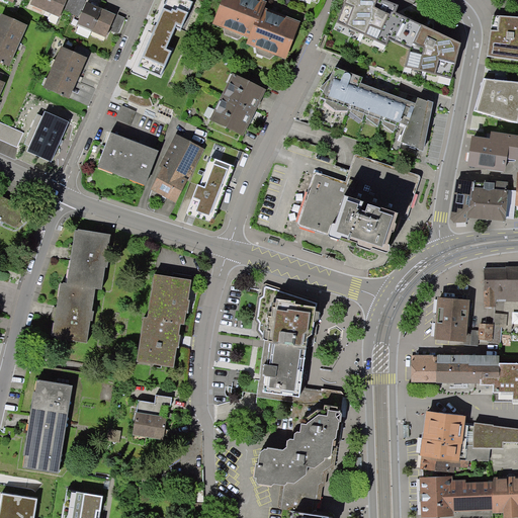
[(31,0),(30,4),(45,10),(49,0),(31,0)]
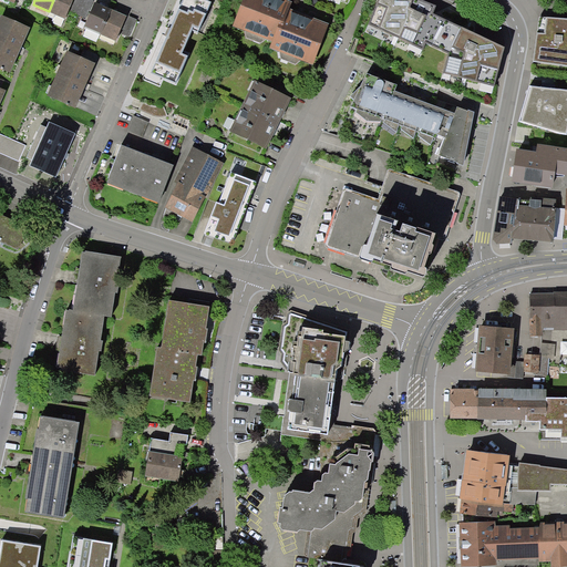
[(53,0),(49,11),(64,18),(71,0),(53,0)]
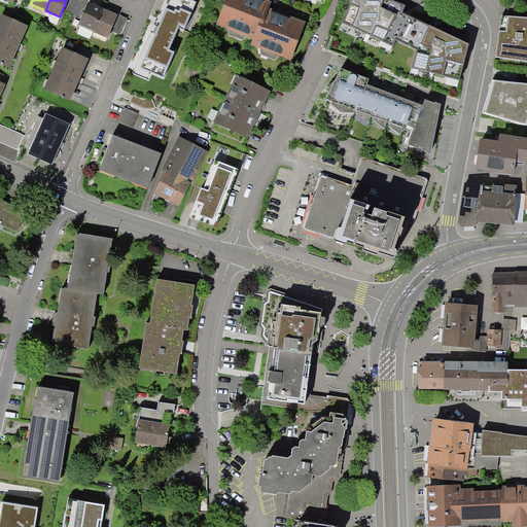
[(197,2),(191,0),(169,0),(167,7),(140,67),(164,77),(175,51),(170,49),(179,27),(184,29),(197,2)]
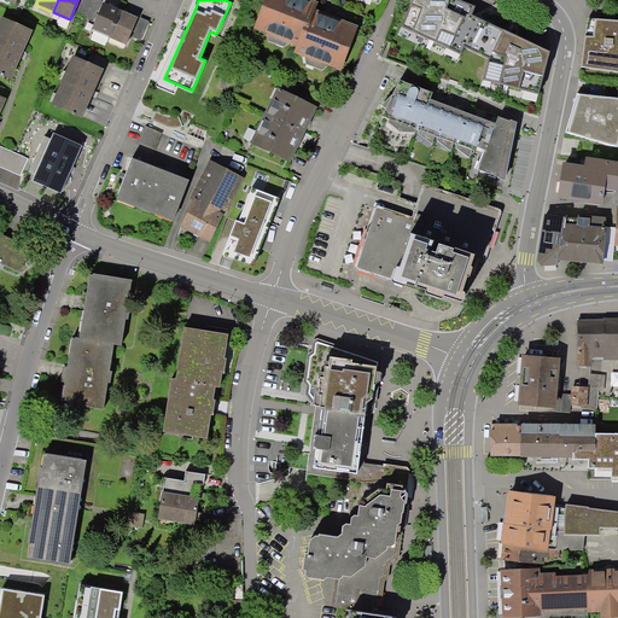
[(264,0),(252,31),(296,48),(293,56),(338,73),(355,30),(312,13),(314,6),(298,0),(264,0)]
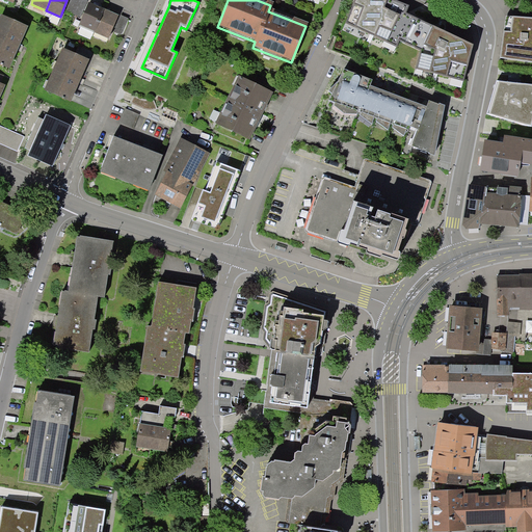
[(409,5),(396,0),(353,0),(344,23),(397,47),(400,40),(421,50),(416,68),(464,80),(474,45),(406,12),(409,5)]
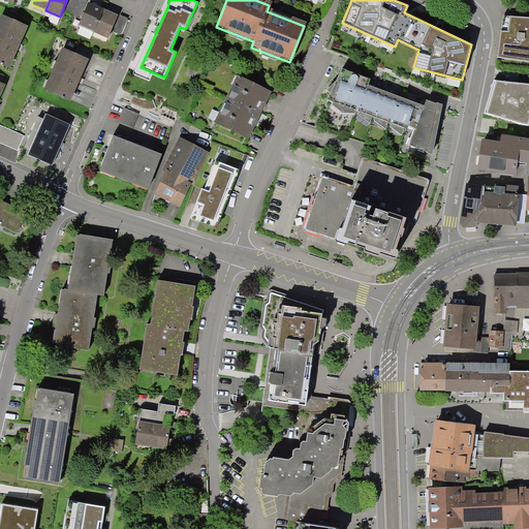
[(79,25),(93,30),(101,11),(87,5),(79,25)]
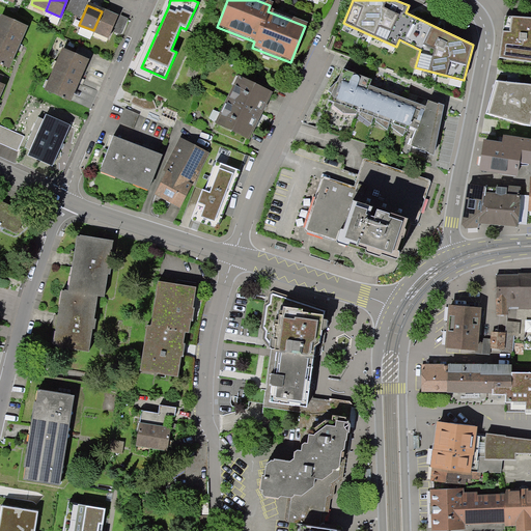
[(93,30),(108,36),(116,18),(102,11),(93,30)]
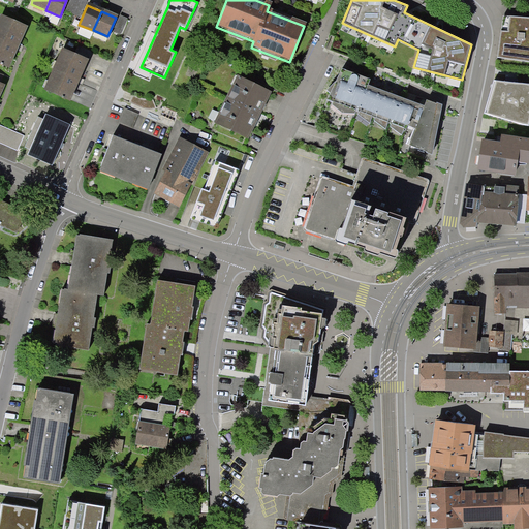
[(528,17),(503,16),(497,57),(528,60),(528,17)]
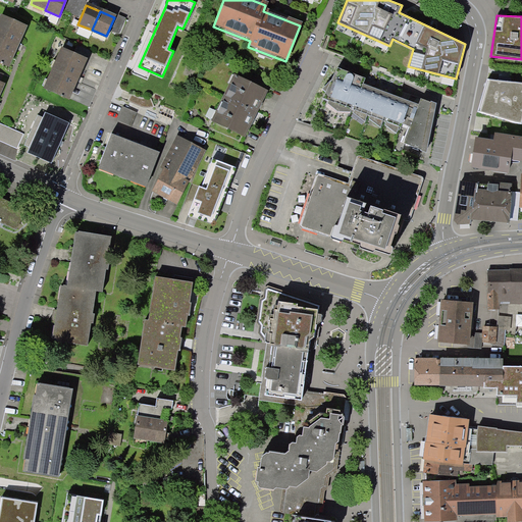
[(23,28),(1,17),(0,19),(0,62),(7,66),(23,28)]
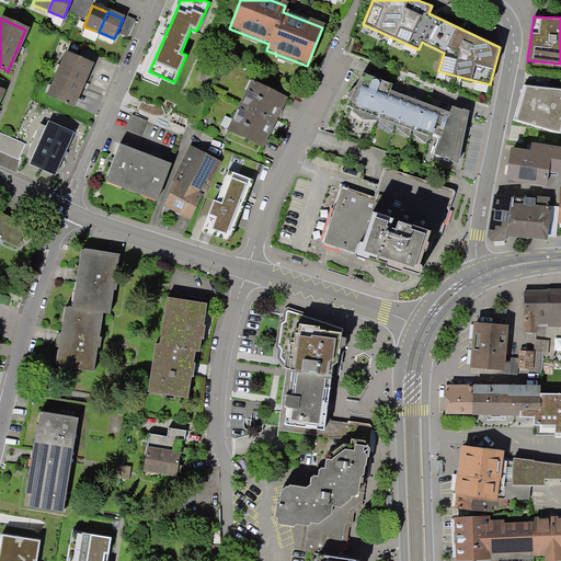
[(72,106),(90,65),(93,67),(98,56),(82,49),(78,59),(66,54),(48,95),(72,106)]
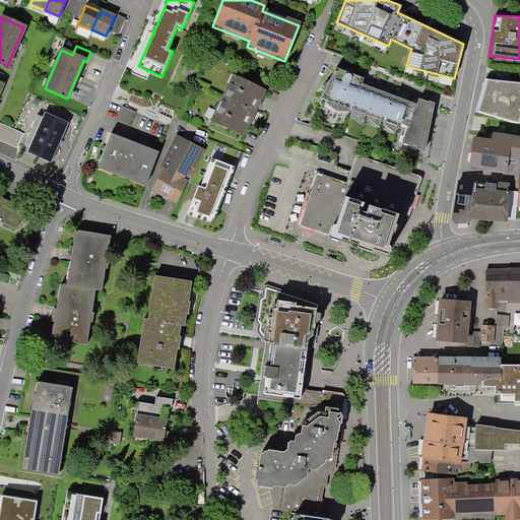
[(348,111),(349,108),(353,109),(352,112),(364,121),(366,114),(369,115),(368,118),(380,127),(382,121),(385,121),(384,124),(395,133),(397,126),(399,127),(400,124),(408,127),(402,142),(426,151),(435,104),(419,98),(416,105),(362,83),(364,77),(336,67),(321,98),(327,100),(326,103),(336,111),(348,111)]
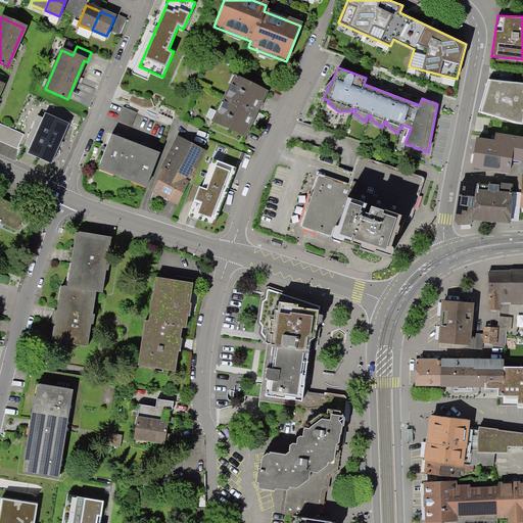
[(234,78),(216,114),(211,112),(207,121),(211,123),(211,124),(242,139),(266,93),(234,78)]
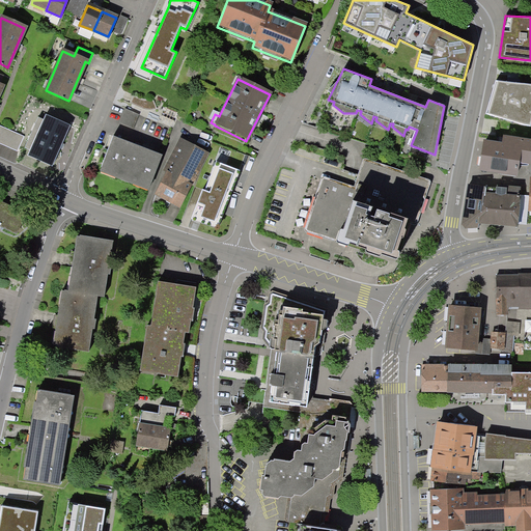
[(530,83),(495,80),(486,113),(530,126),(530,123),(530,83)]
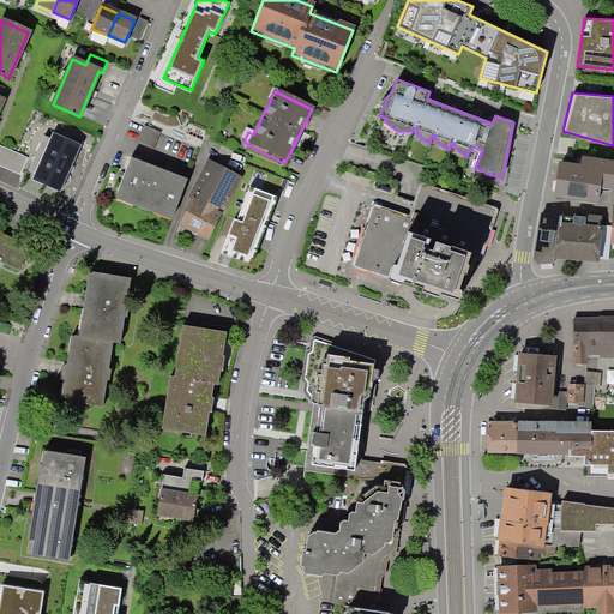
[(148,120),(144,128),(158,136),(160,136),(164,127),(148,120)]
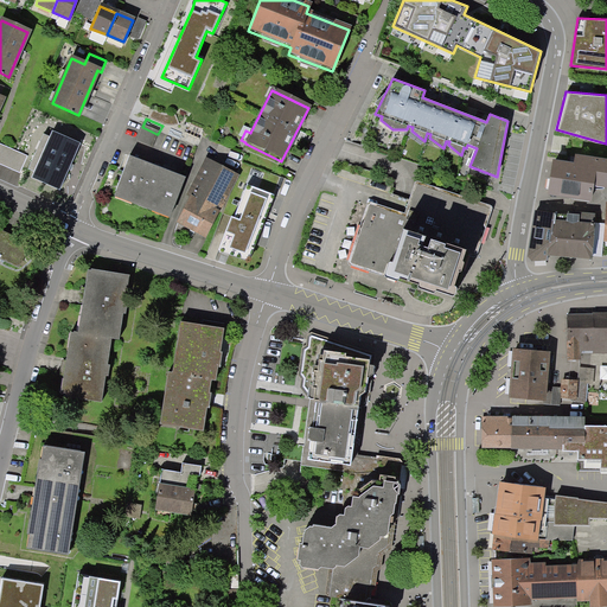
[(141,127),(134,142),(151,149),(157,134),(142,127),(141,127)]
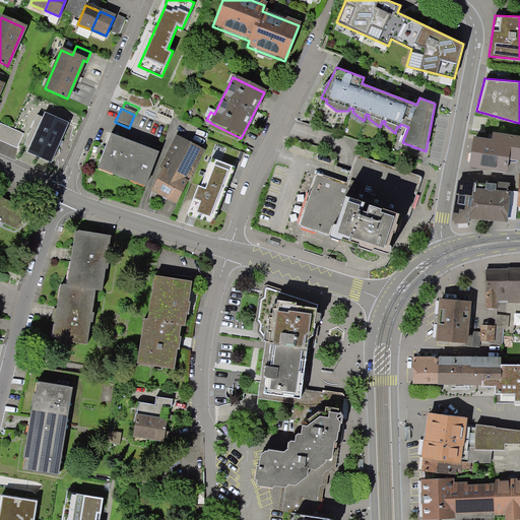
[(66,125),(44,116),(26,154),(49,164),(66,125)]
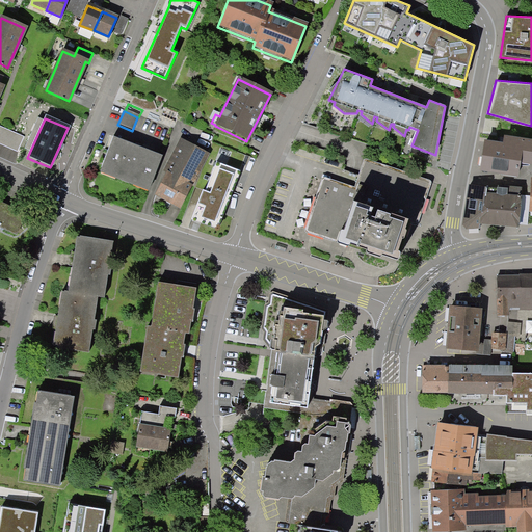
[(22,139),(0,130),(0,145),(16,153),(22,139)]
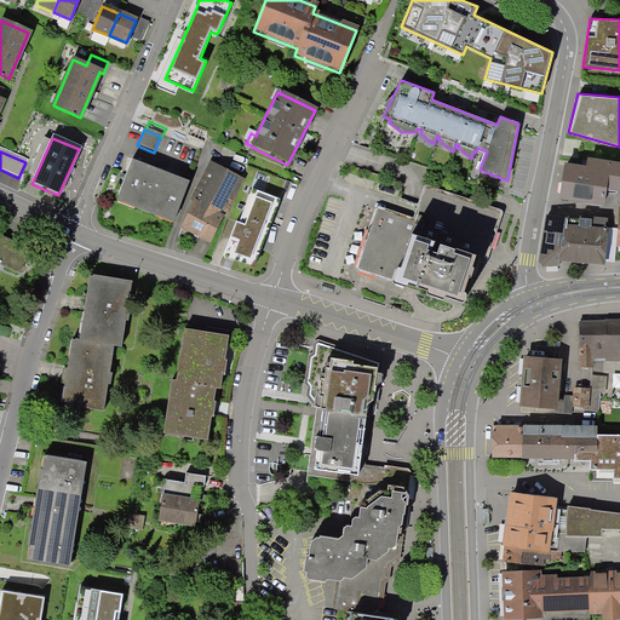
[(603,185),(619,188),(619,181),(619,164),(586,159),(585,168),(562,165),(557,195),(601,202),(603,185)]
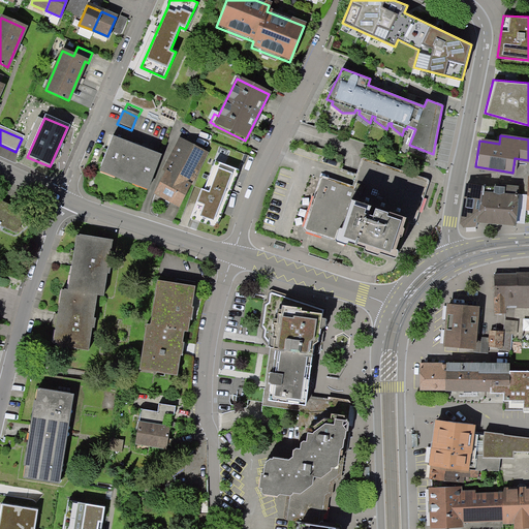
[(112,138),(99,168),(148,187),(160,157),(112,138)]
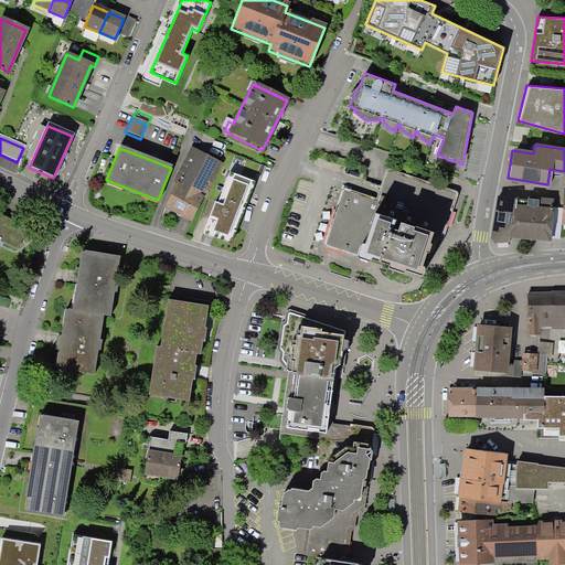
[(193,153),(163,208),(190,222),(219,167),(193,153)]
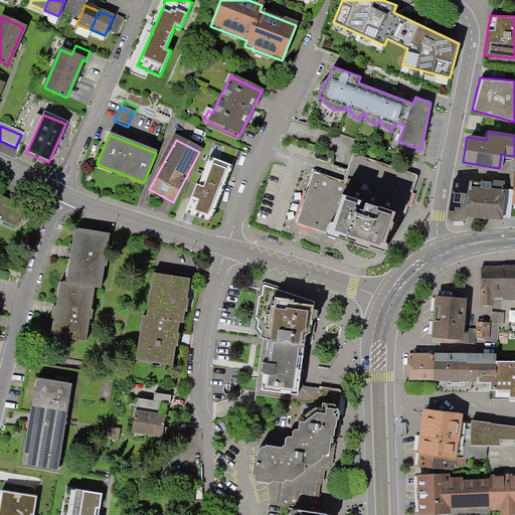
[(418,175),(353,153),(343,181),(313,171),(295,224),(338,238),(339,235),(355,240),(354,243),(369,248),(370,245),(385,250),(387,243),(385,242),(394,216),(403,219),(418,175)]
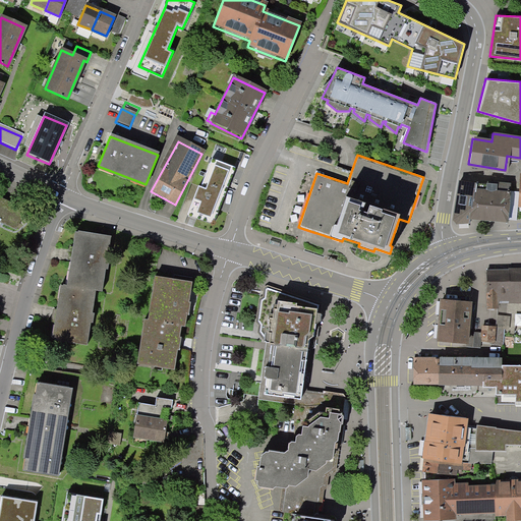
[(184,215),(212,226),(234,170),(208,159),(184,215)]
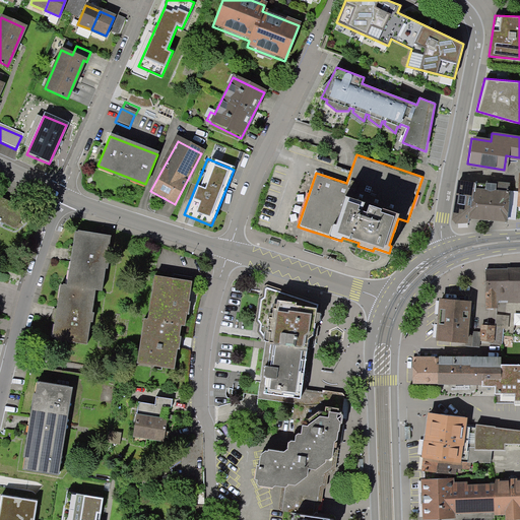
[(466,221),(467,217),(472,182),(456,179),(450,217),(453,221),(466,221)]
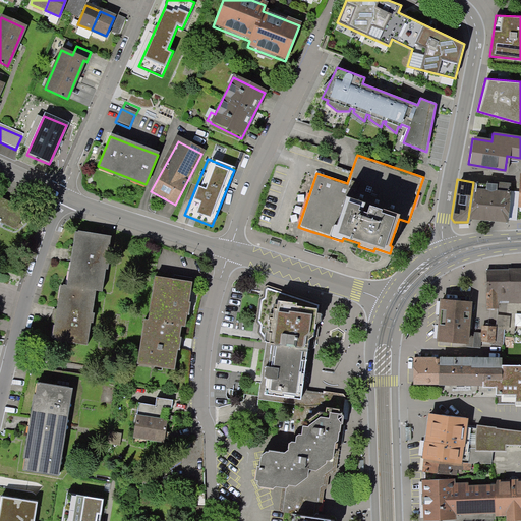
[(508,184),(473,182),(468,218),(505,221),(508,184)]
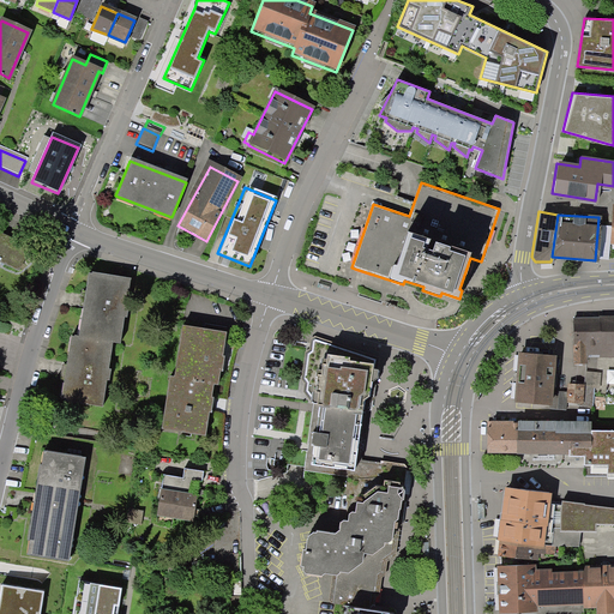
[(0,264),(17,272),(22,262),(28,264),(32,253),(0,238),(0,264)]
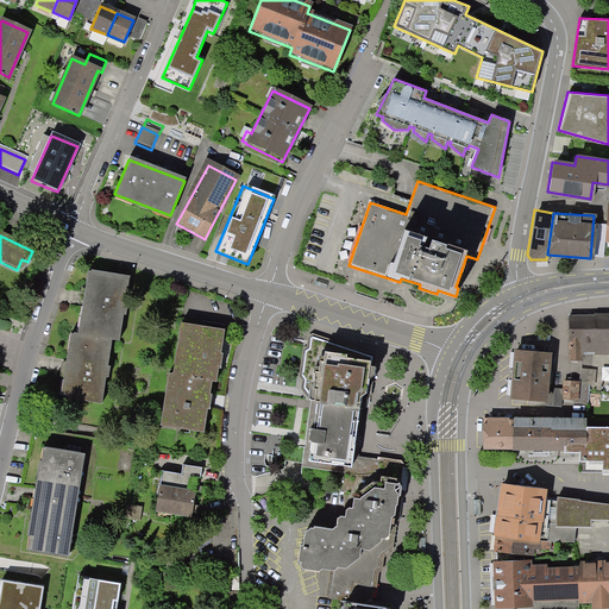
[(69,364),(64,363),(63,372),(62,382),(66,383),(63,400),(100,406),(110,343),(118,344),(127,280),(90,274),(88,292),(83,290),(82,300),(81,309),(85,309),(81,337),(74,336),(69,364)]
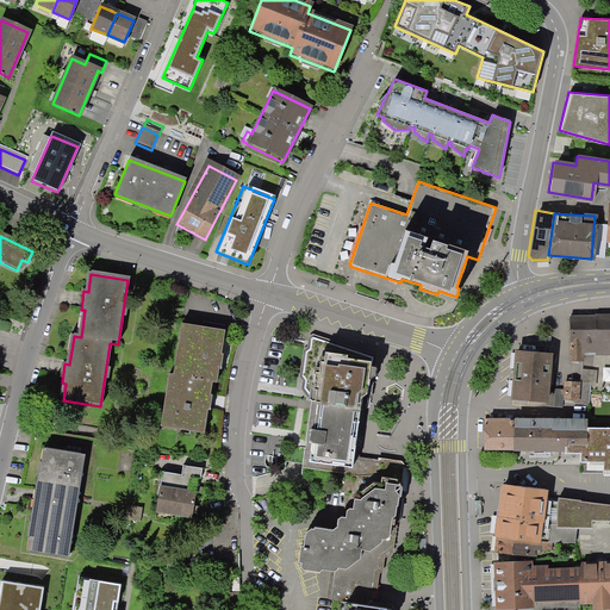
[(580,353),(609,352),(609,313),(568,316),(568,343),(568,361),(580,361),(580,353)]
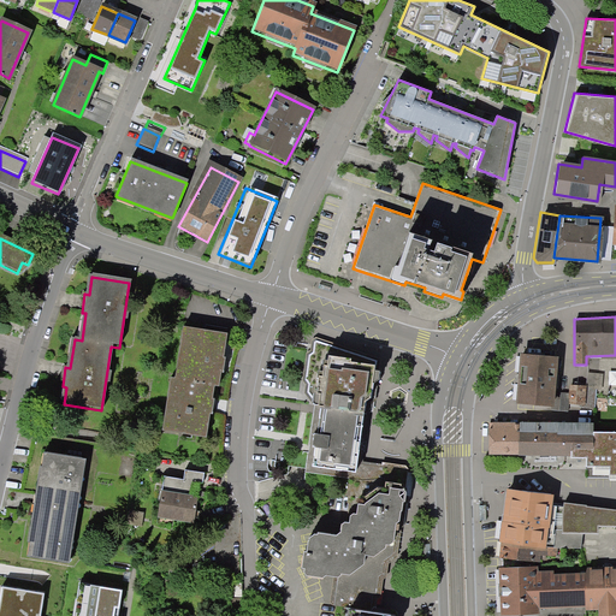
[(212,388),(215,389),(219,367),(224,336),(187,331),(179,381),(175,381),(166,433),(203,439),(208,409),(212,388)]
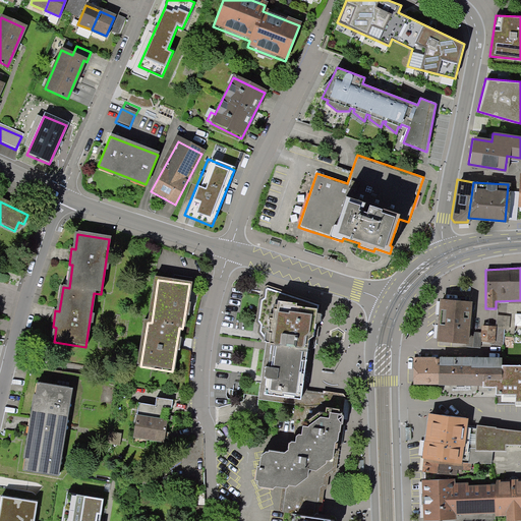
[(265,287),(263,288),(262,296),(257,299),(254,321),(257,325),(256,332),(264,342),(256,401),(293,406),(291,421),(290,428),(292,435),(291,441),(288,441),(286,443),(285,449),(281,452),(266,450),(266,451),(263,451),(257,454),(256,456),(255,466),(253,465),(252,479),(253,479),(253,483),(255,485),(270,487),(272,485),(283,487),(281,513),(290,515),(288,520),(336,520),(333,517),(317,514),(317,509),(321,506),(324,489),(327,486),(328,476),(336,470),(338,446),(340,445),(342,425),(342,424),(344,398),(342,396),(299,391),(304,353),(305,353),(307,341),(312,337),(313,324),(317,321),(319,304),(267,287),(265,287)]
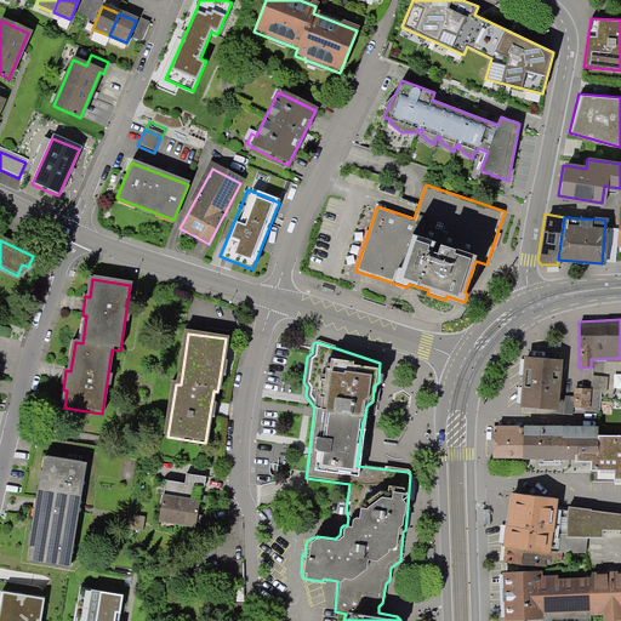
[(556,409),(557,389),(559,389),(562,372),(558,372),(559,359),(524,357),(520,406),(556,409)]
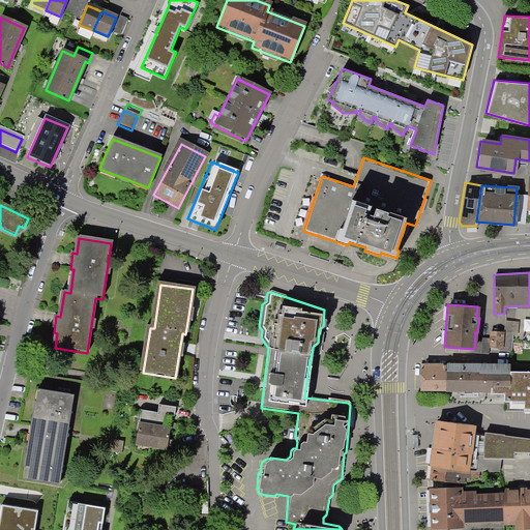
[(503,331),(491,330),(490,346),(501,347),(503,331)]
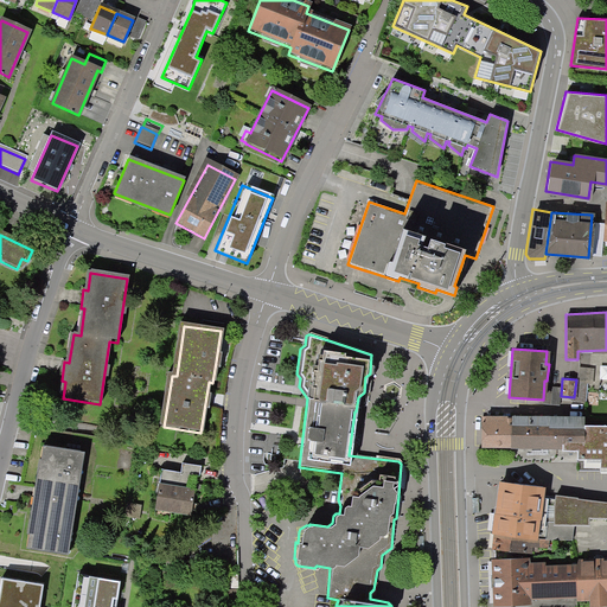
[(480,422),(480,447),(577,448),(582,448),(582,426),(582,417),(484,416),(484,422),(480,422)]
